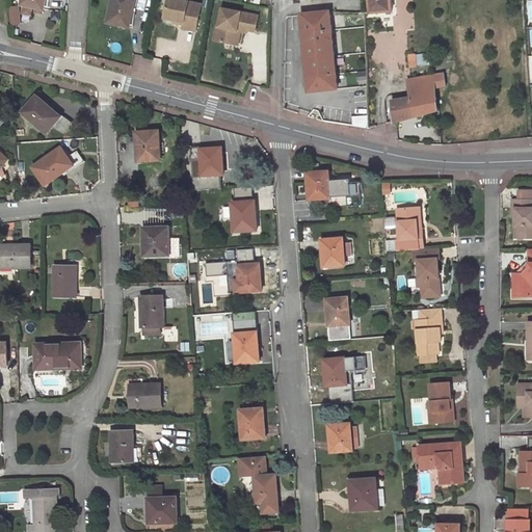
[(22,0),(22,5),(45,10),(46,0),(22,0)]
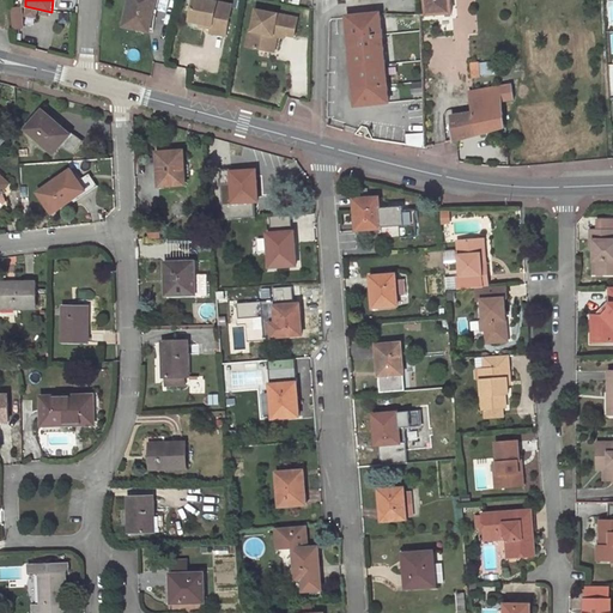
[(150,31),(156,0),(129,0),(125,25),(150,31)]
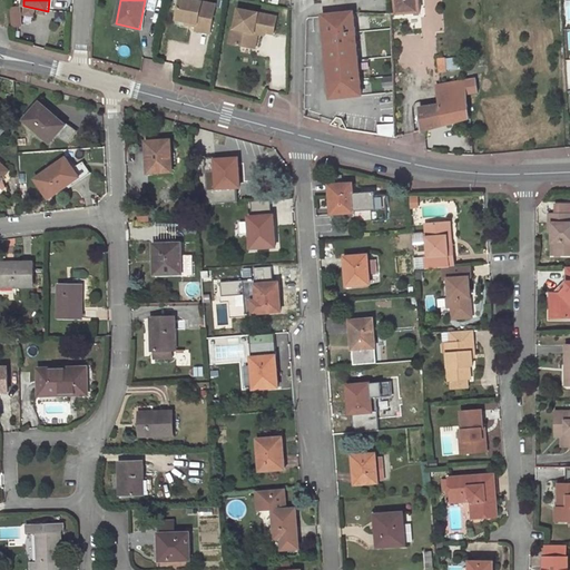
[(215,6),(188,0),(180,0),(176,20),(186,22),(190,23),(189,26),(196,27),(196,31),(209,35),(215,6)]
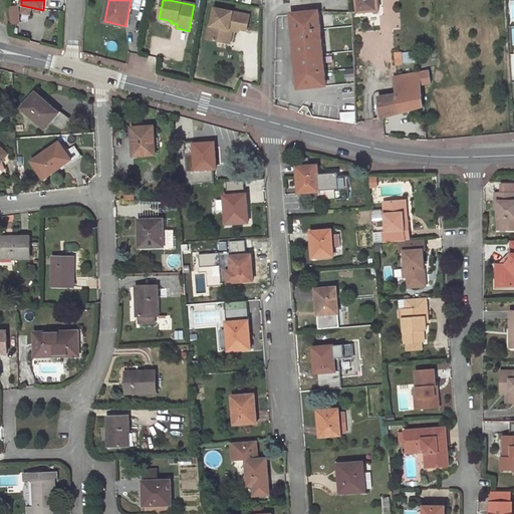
[(377,0),(356,0),(358,12),(358,14),(379,12),(377,0)]
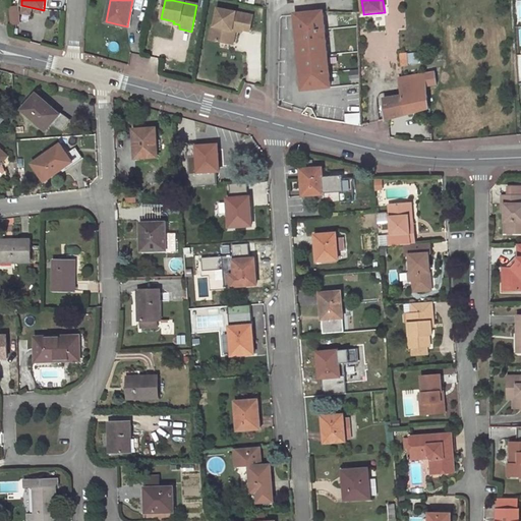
[(17,7),(9,8),(10,24),(18,23),(17,7)]
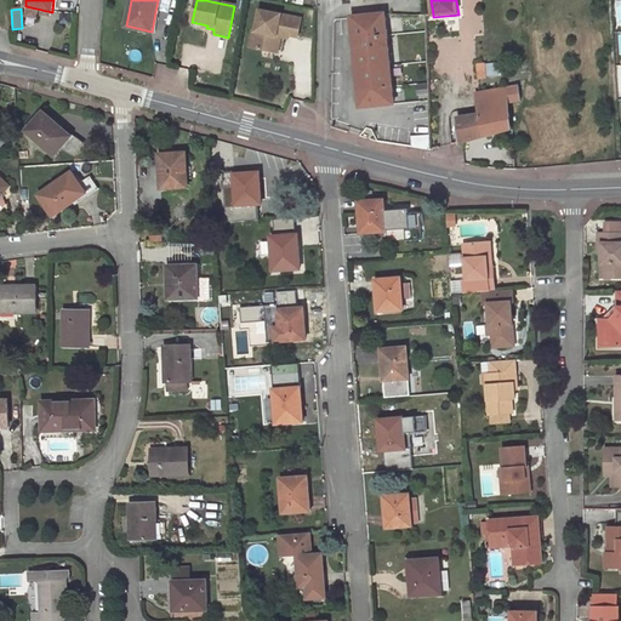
[(301,20),(260,11),(255,32),(252,32),(249,47),(273,52),(278,33),(288,35),(297,38),(301,20)]
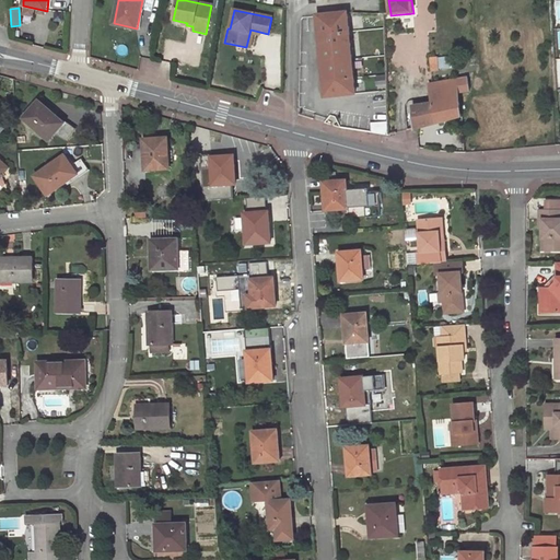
[(356,94),(348,13),(348,12),(317,15),(326,97),(356,94)]
